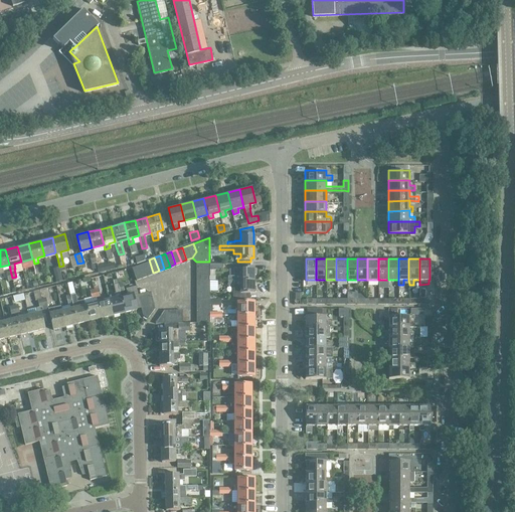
[(147,275),(153,273),(149,260),(143,262),(147,275)]
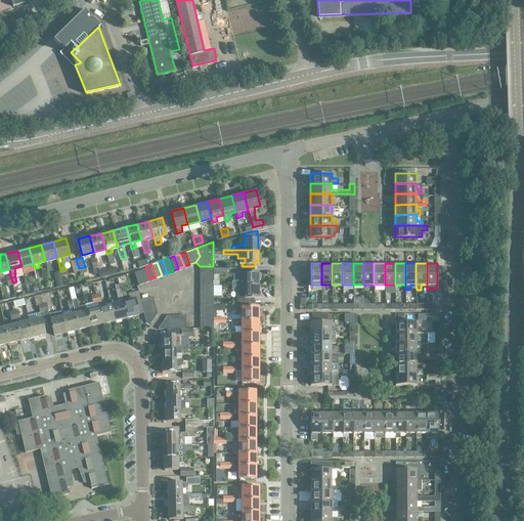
[(144,281),(149,279),(145,266),(139,268),(144,281)]
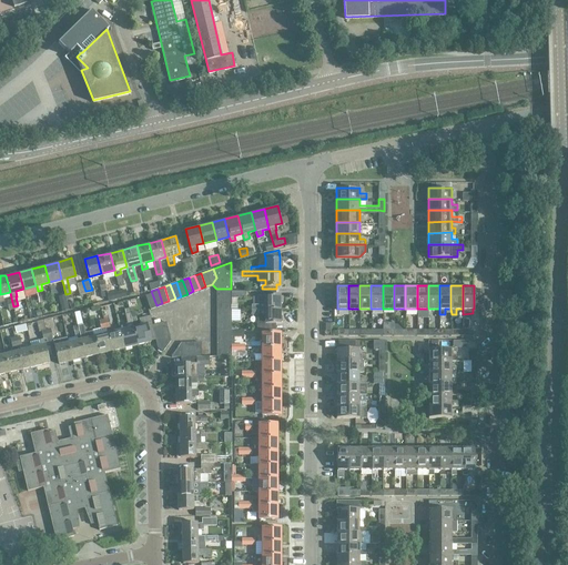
[(245,289),(231,289),(231,303),(237,303),(237,295),(245,295),(245,289)]
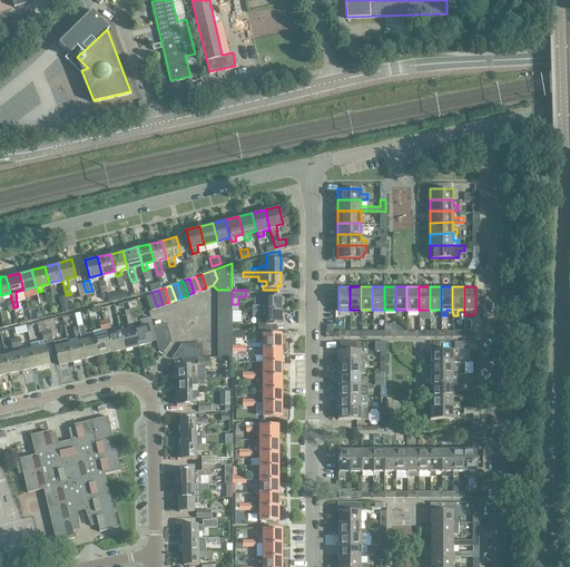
[(252,309),(259,309),(282,309),(282,294),(277,294),(277,290),(263,290),(263,294),(259,294),(259,304),(252,304),(252,309)]
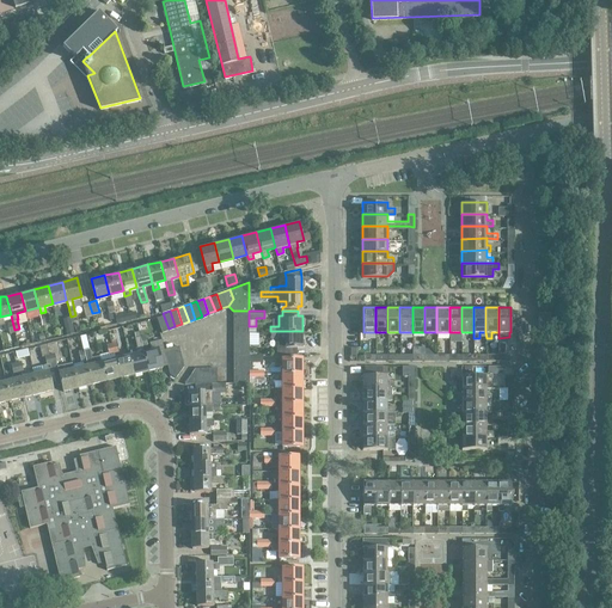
[(161,331),(169,329),(163,313),(157,317),(161,331)]
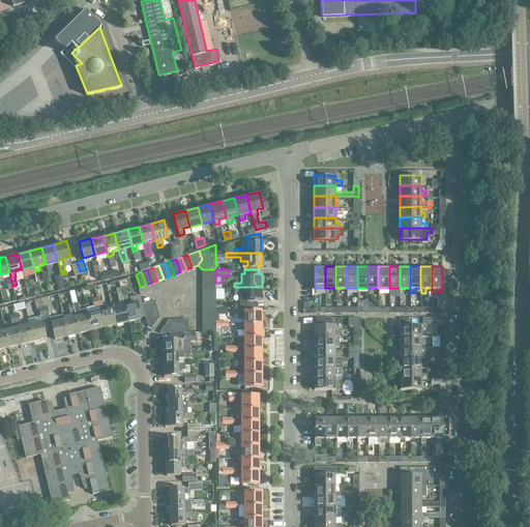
[(54,274),(57,289),(64,287),(60,273),(54,274)]
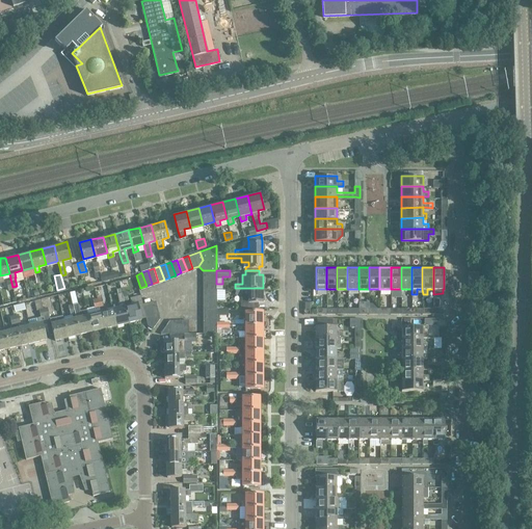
[(242,288),(235,288),(235,292),(242,292),(242,293),(241,293),(241,300),(240,307),(245,307),(258,307),(258,300),(263,300),(263,288),(242,288)]
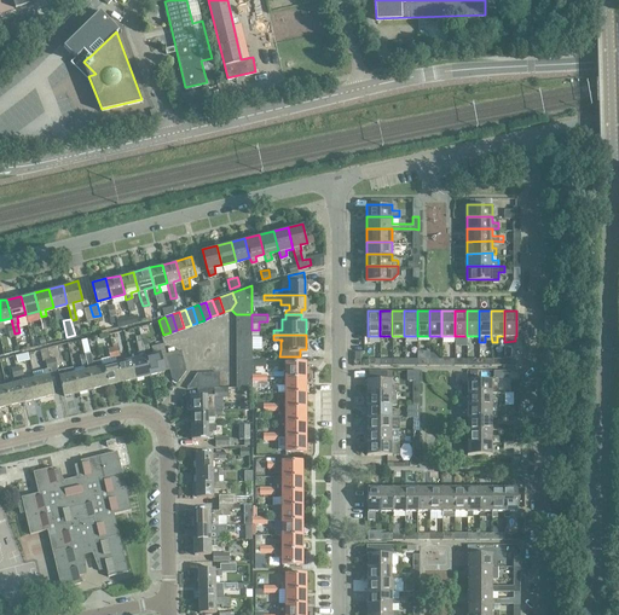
[(142,338),(137,340),(139,349),(137,350),(138,355),(131,358),(136,377),(150,373),(145,354),(144,348),(142,338)]
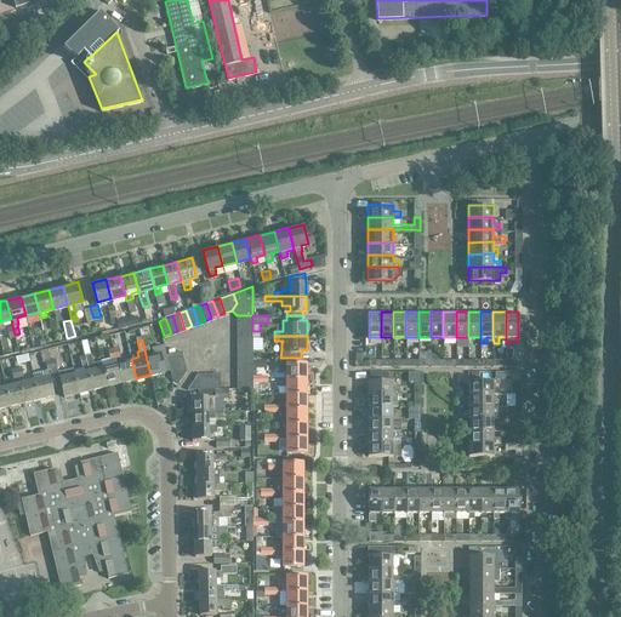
[(146,355),(151,375),(165,371),(160,353),(166,352),(164,343),(157,344),(152,346),(154,354),(146,355)]
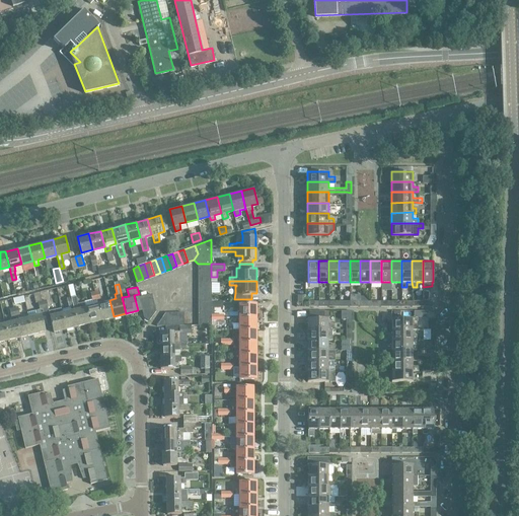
[(28,316),(32,333),(45,329),(43,323),(48,322),(42,299),(40,290),(33,292),(33,294),(34,298),(35,301),(36,300),(39,307),(32,309),(34,315),(28,316)]
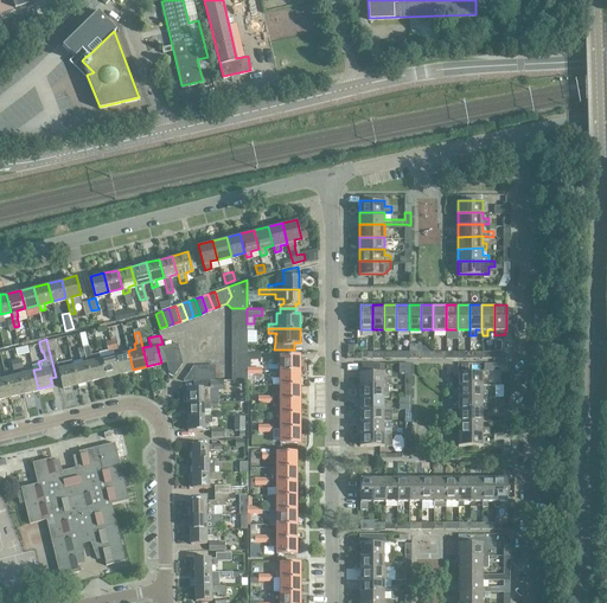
[(164,352),(179,348),(177,341),(163,345),(164,352)]
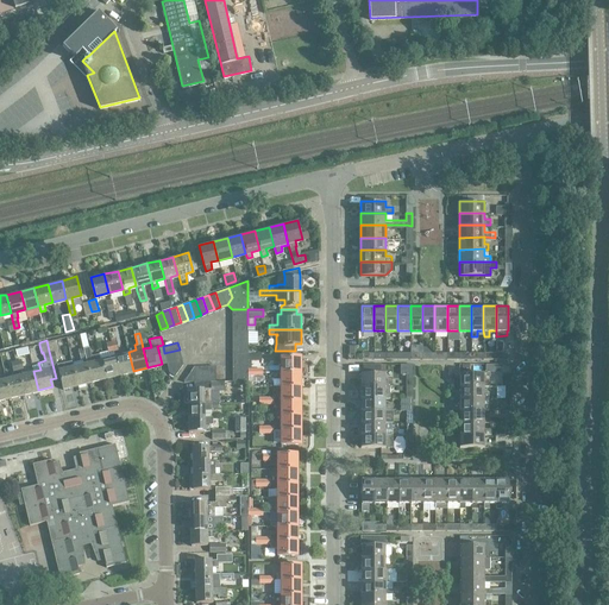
[(27,345),(16,347),(18,354),(30,352),(27,345)]
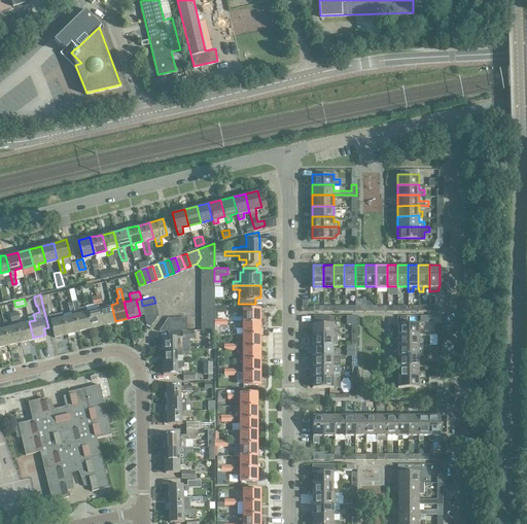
[(91,326),(86,311),(85,305),(78,307),(76,299),(72,300),(74,309),(75,313),(79,329),(91,326)]
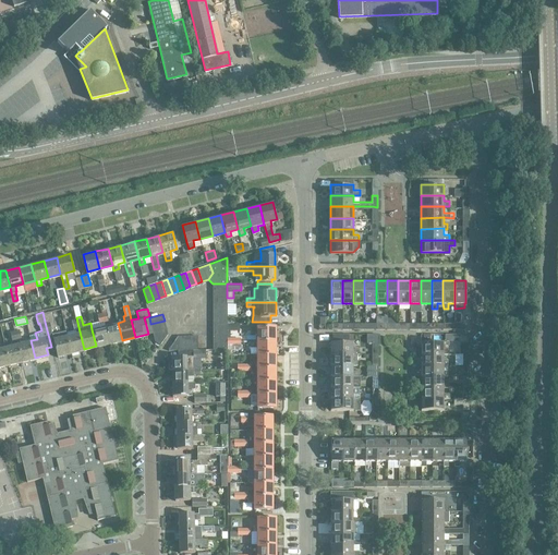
[(53,338),(49,321),(45,322),(51,347),(51,350),(56,349),(58,356),(59,356),(60,357),(67,356),(65,353),(71,352),(67,335),(65,329),(60,330),(61,336),(53,338)]
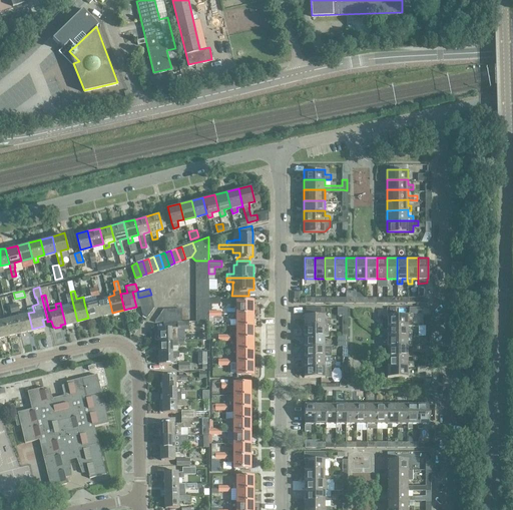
[(139,303),(152,300),(151,295),(138,298),(139,303)]
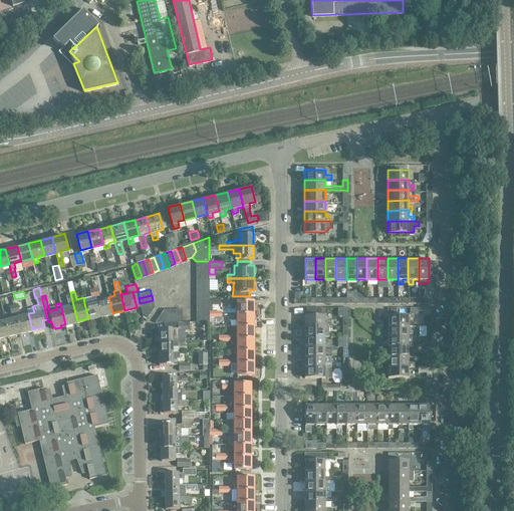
[(112,313),(108,297),(96,300),(100,316),(101,315),(102,317),(108,316),(107,314),(112,313)]
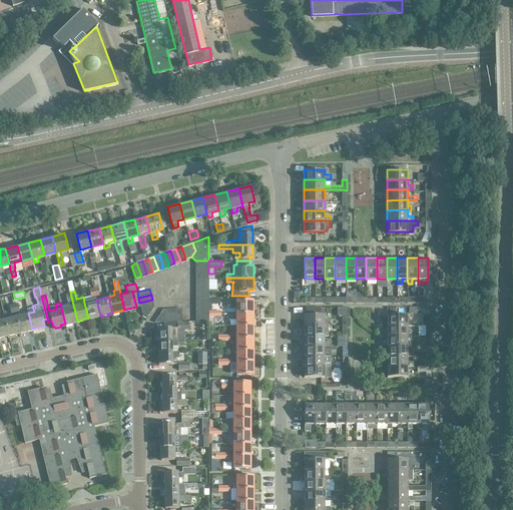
[(100,316),(96,300),(84,303),(88,318),(100,316)]
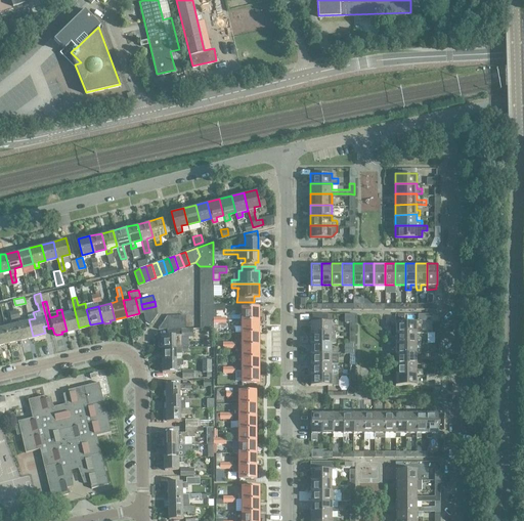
[(156,306),(142,309),(145,318),(150,322),(150,321),(151,322),(151,321),(151,320),(158,312),(156,306)]
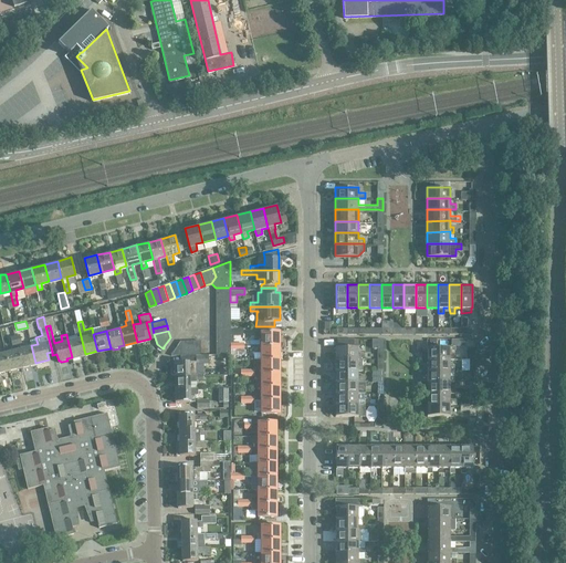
[(261,344),(280,344),(280,331),(261,331),(261,344)]
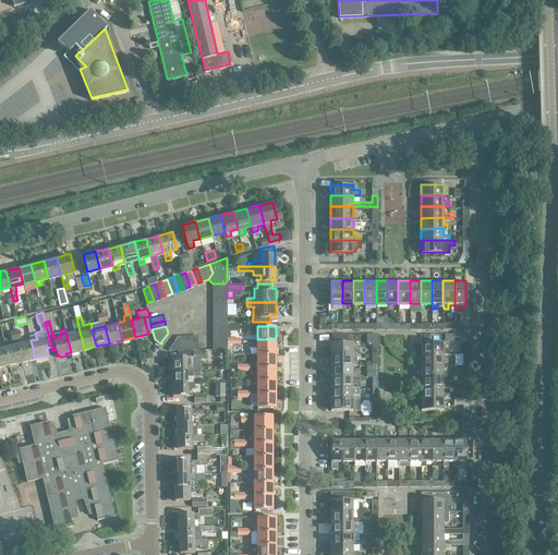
[(84,349),(80,332),(67,335),(71,352),(72,354),(79,352),(79,350),(84,349)]
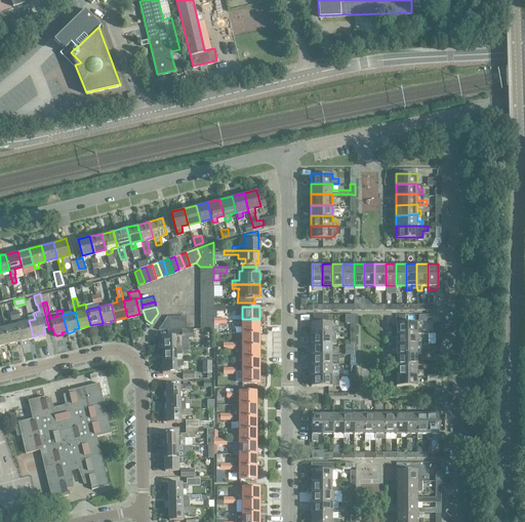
[(311,321),(311,331),(335,331),(337,331),(337,326),(332,326),(332,321),(332,313),(313,313),(313,321),(311,321)]
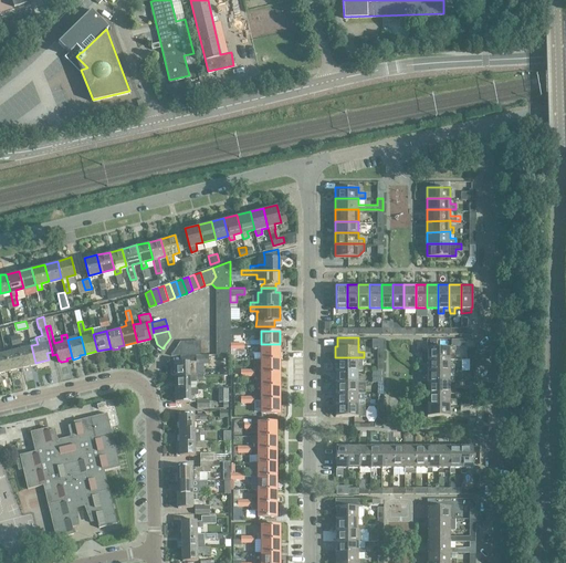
[(170,354),(187,353),(187,339),(180,340),(171,352),(170,352),(170,353),(170,354)]
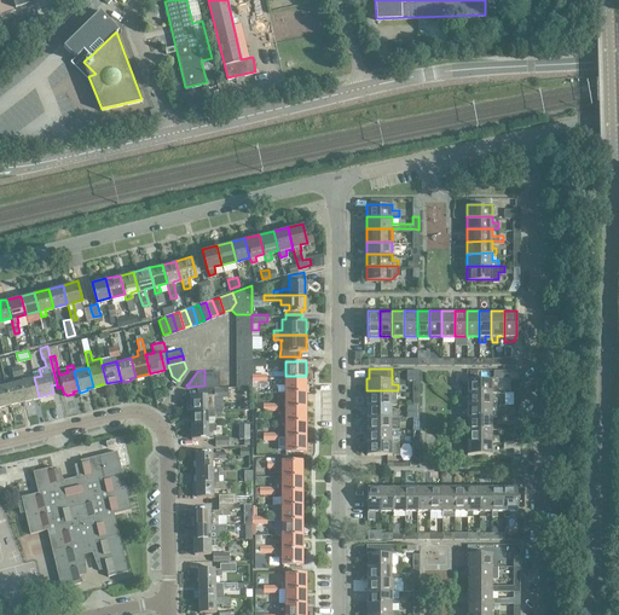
[(285,390),(306,390),(306,376),(285,376),(285,390)]
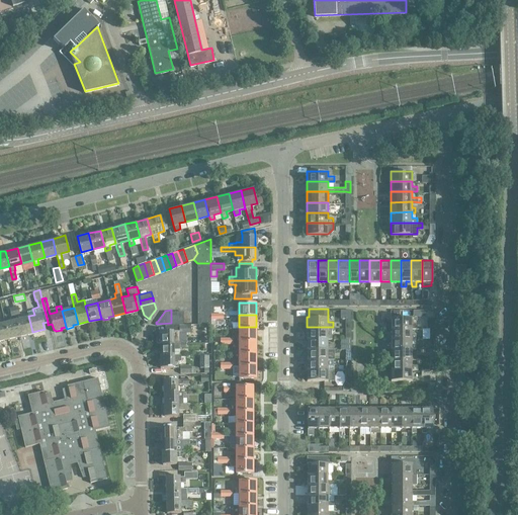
[(32,332),(28,316),(16,319),(20,335),(32,332)]
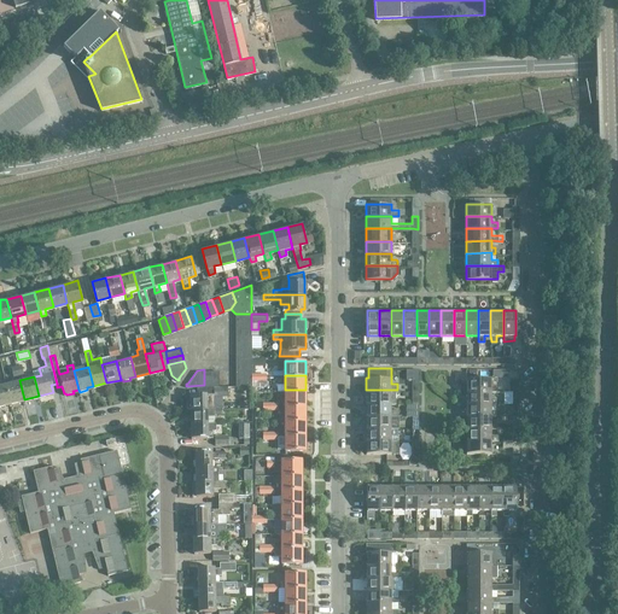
[(466,390),(491,390),(495,390),(495,384),(491,384),(491,378),(466,378),(466,390)]
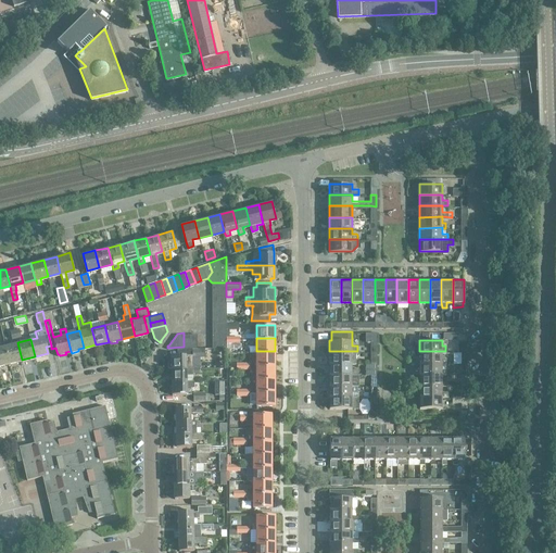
[(460,351),(467,351),(467,340),(457,340),(457,352),(460,352),(460,351)]
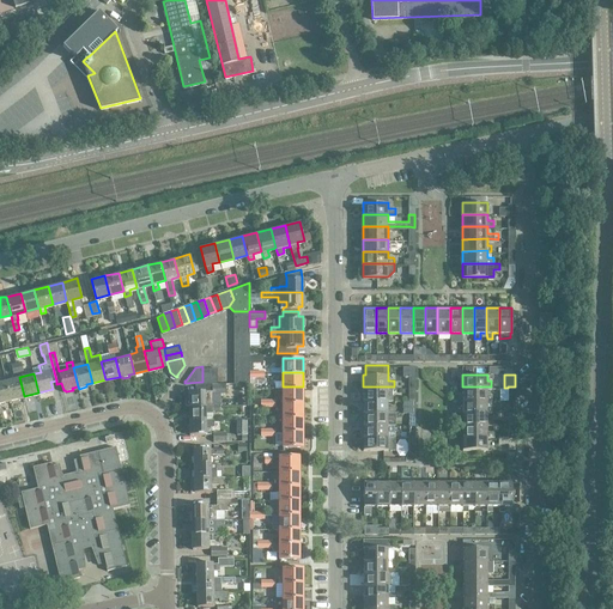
[(13,378),(5,381),(10,399),(11,399),(12,401),(18,399),(18,397),(24,396),(19,377),(13,378)]
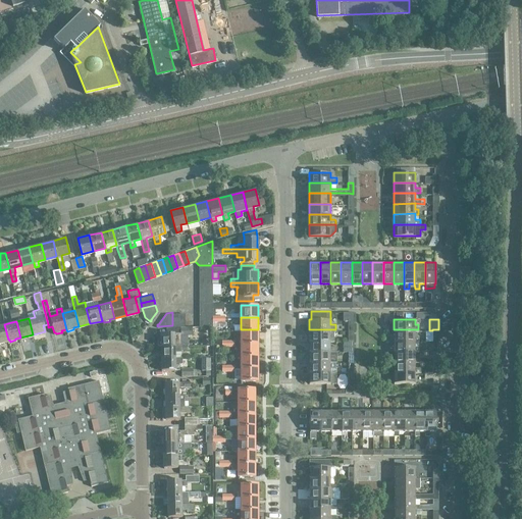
[(8,340),(4,324),(0,324),(0,344),(4,343),(3,342),(8,340)]
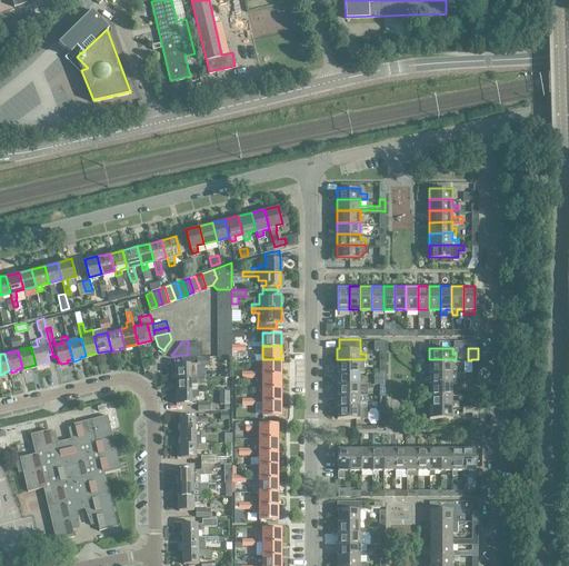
[(197,375),(197,363),(209,363),(209,356),(197,356),(197,361),(175,363),(175,368),(173,368),(171,369),(171,374),(173,376),(175,375),(175,376),(197,375)]
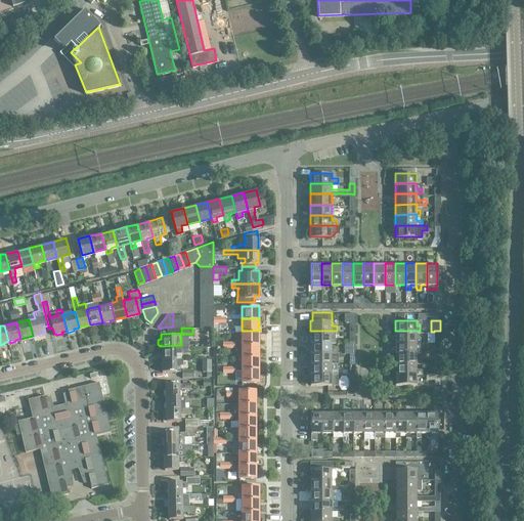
[(242,343),(259,343),(259,331),(242,331),(242,343)]
